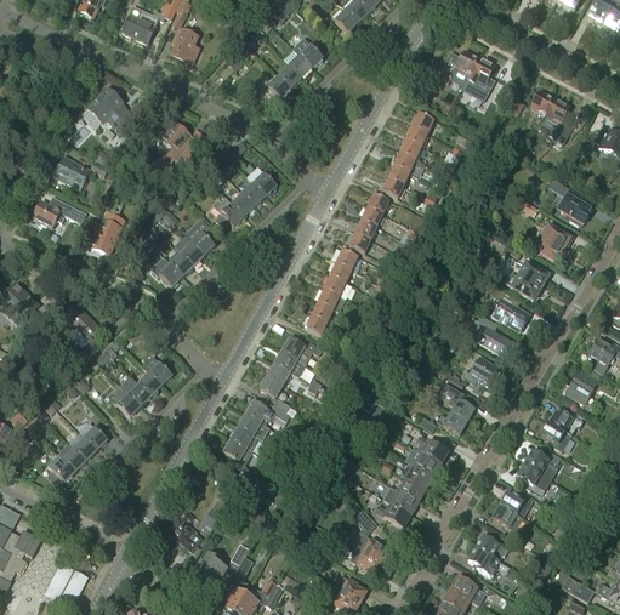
[(81,0),(78,10),(94,17),(101,3),(104,4),(106,0),(81,0)]
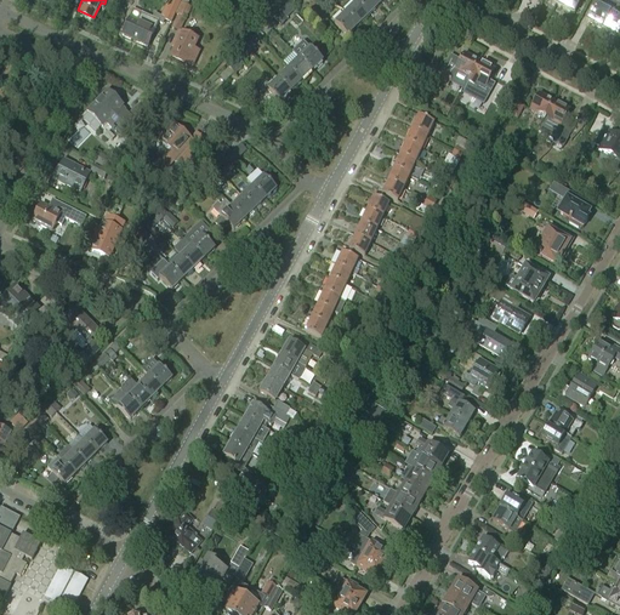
[(171,18),(178,1),(178,0),(171,0),(165,13),(155,9),(153,13),(142,9),(137,17),(130,13),(123,30),(148,43),(155,26),(159,17),(163,20),(165,16),(171,18)]
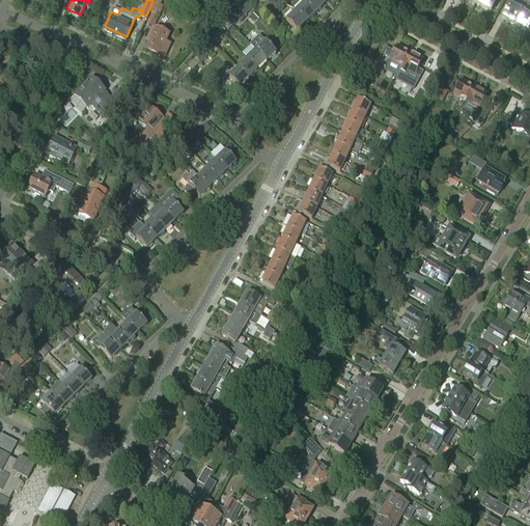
[(165,53),(171,40),(166,38),(170,30),(155,23),(164,2),(159,0),(155,0),(151,7),(154,8),(147,20),(154,23),(147,35),(150,36),(146,46),(160,52),(161,50),(165,53)]
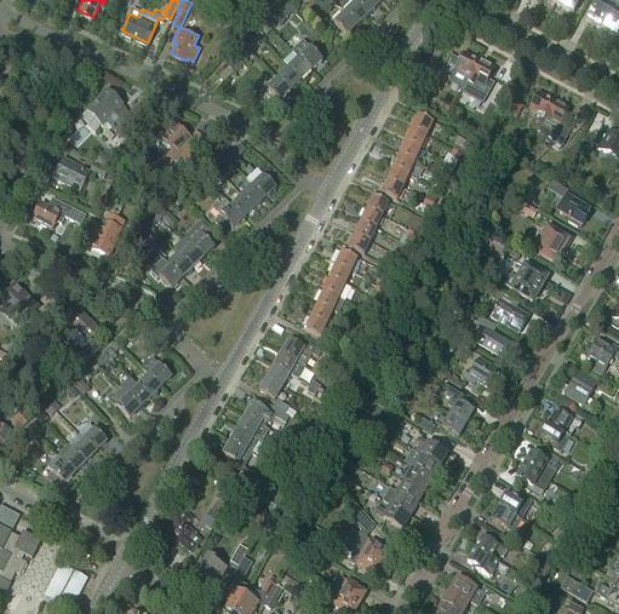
[(296,5),(291,0),(286,0),(275,11),(281,18),(296,5)]
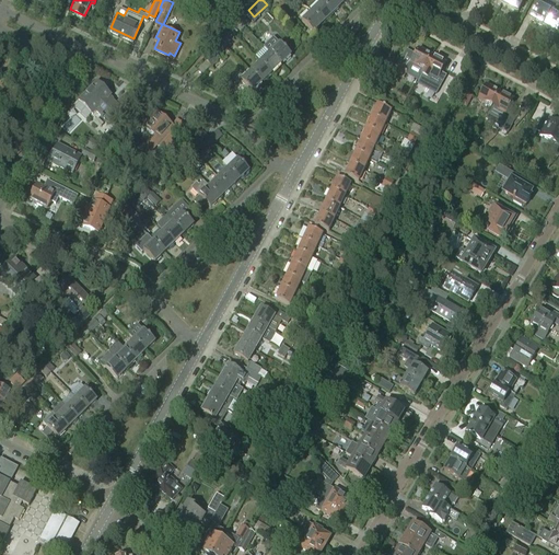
[(324,19),(333,10),(324,0),(319,0),(312,7),(324,19)]
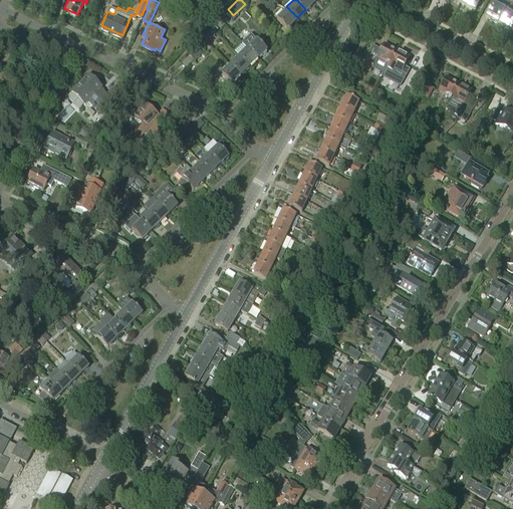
[(305,9),(314,0),(297,0),(305,9)]
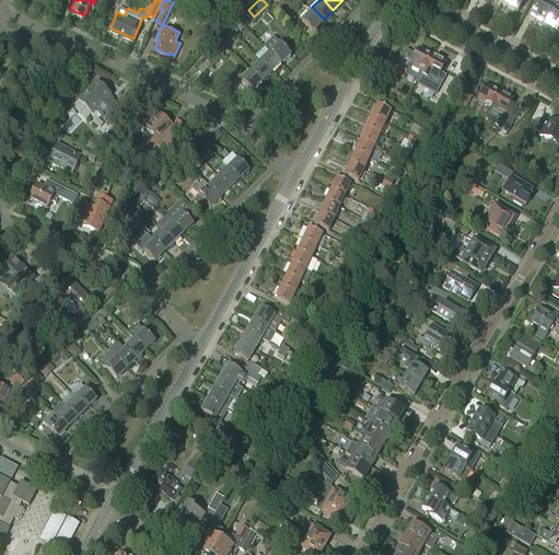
[(548,14),(555,1),(556,0),(536,0),(530,13),(543,21),(547,13),(548,14)]
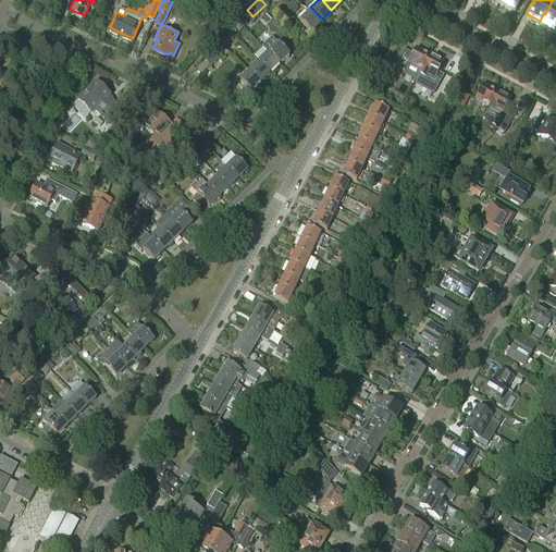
[(555,0),(553,0),(552,1),(545,14),(544,13),(540,21),(555,28),(555,0)]
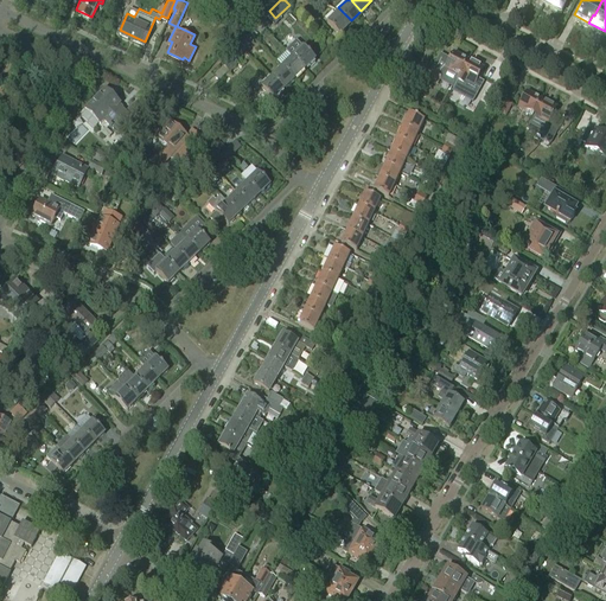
[(340,31),(351,20),(338,7),(327,18),(340,31)]
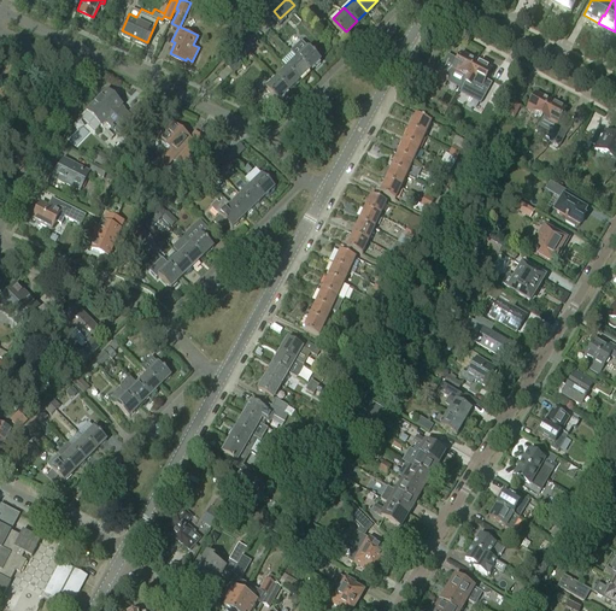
[(270,27),(275,21),(270,16),(264,21),(270,27)]
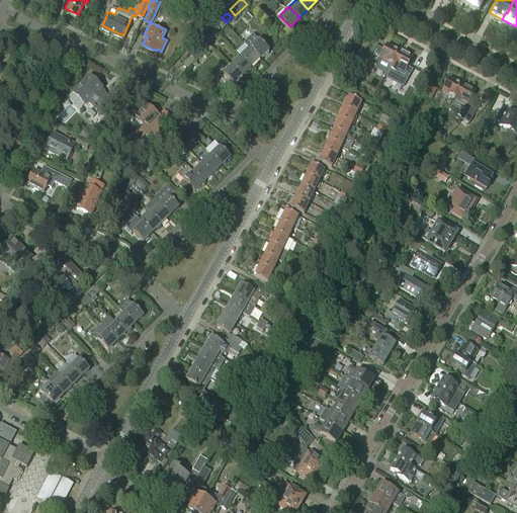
[(208,39),(213,34),(208,29),(204,34),(208,39)]
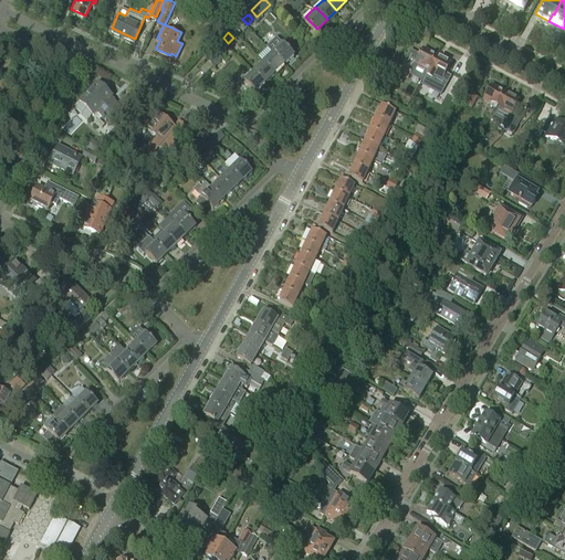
[(284,61),(294,51),(283,40),(273,49),(284,61)]
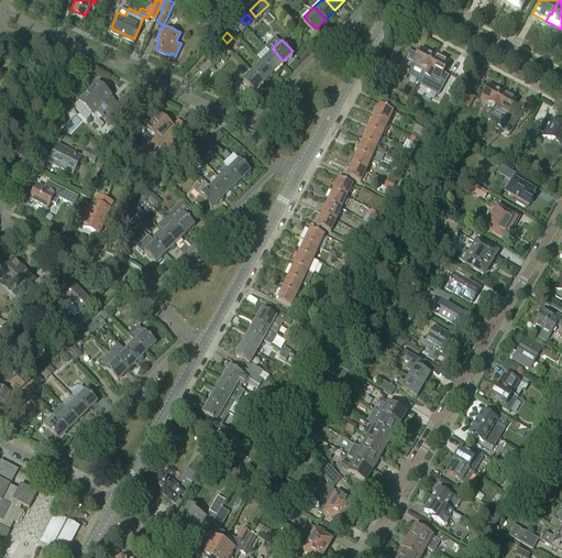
[(421,78),(425,72),(426,69),(427,66),(434,52),(422,45),(418,52),(409,46),(400,59),(406,63),(411,65),(410,67),(407,72),(421,78)]
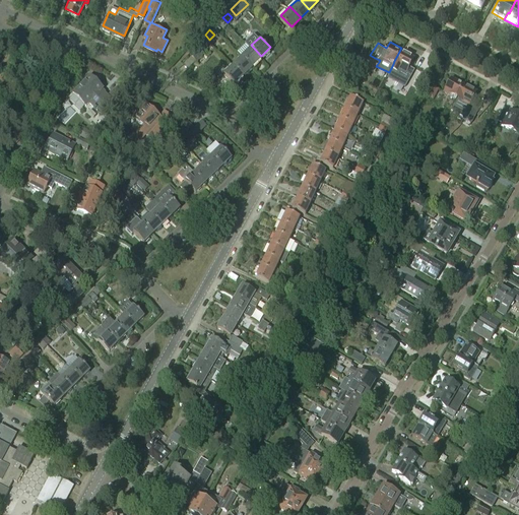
[(197,58),(205,49),(203,48),(200,45),(192,54),(197,58)]
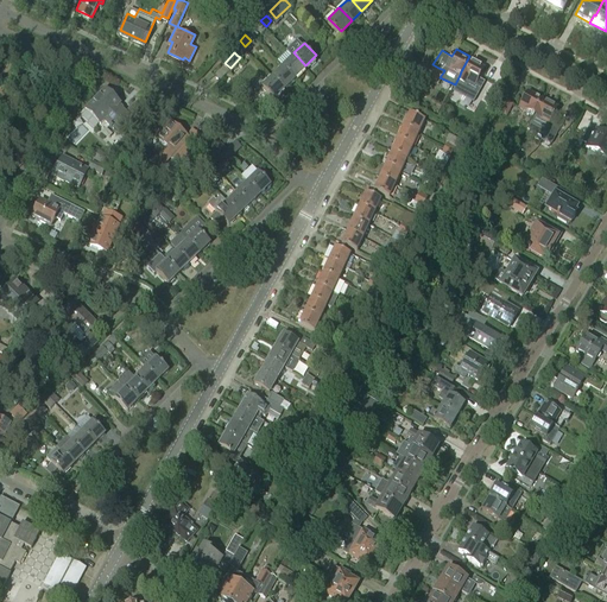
[(296,75),(305,65),(293,52),(283,63),(296,75)]
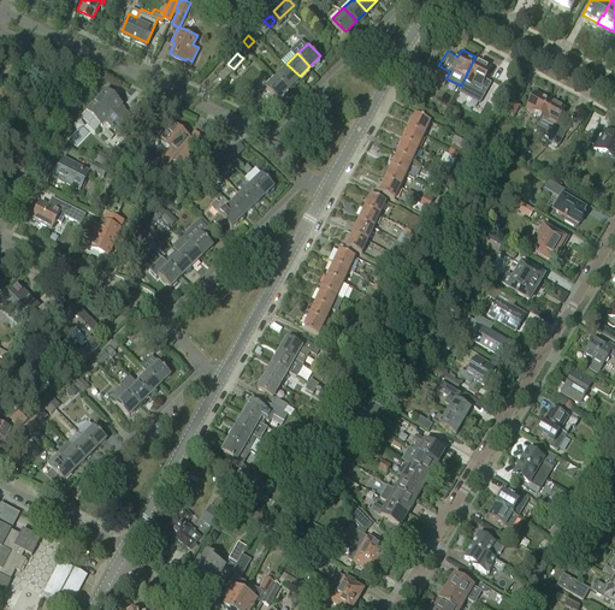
[(483,81),(491,65),(475,57),(467,72),(466,76),(465,78),(472,82),(474,77),(483,81)]
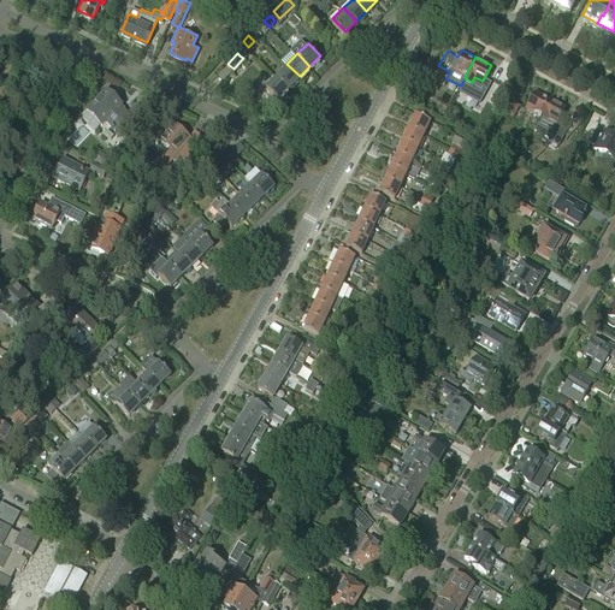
[(289,87),(300,76),(287,64),(276,73),(289,87)]
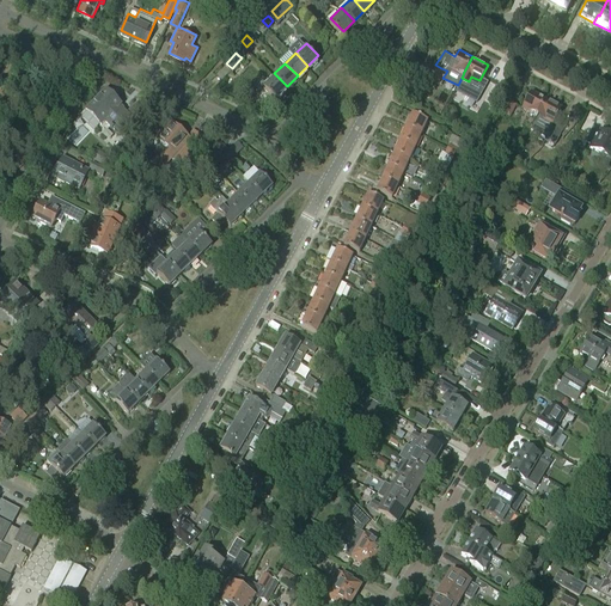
[(443,78),(446,73),(447,71),(441,68),(435,65),(432,72),(435,73),(443,78)]
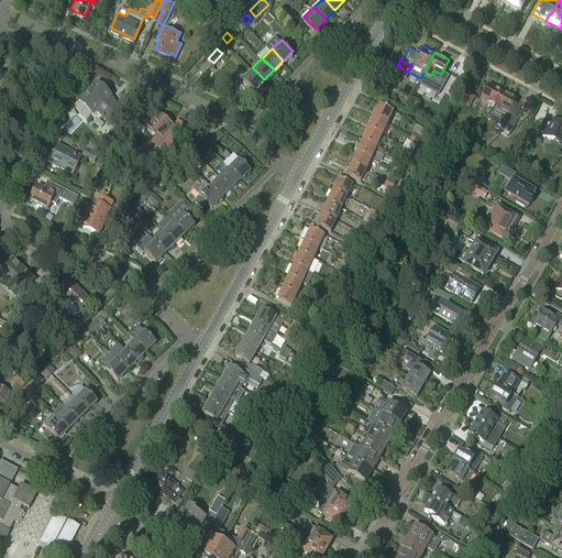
[(254,89),(264,79),(252,67),(242,77),(254,89)]
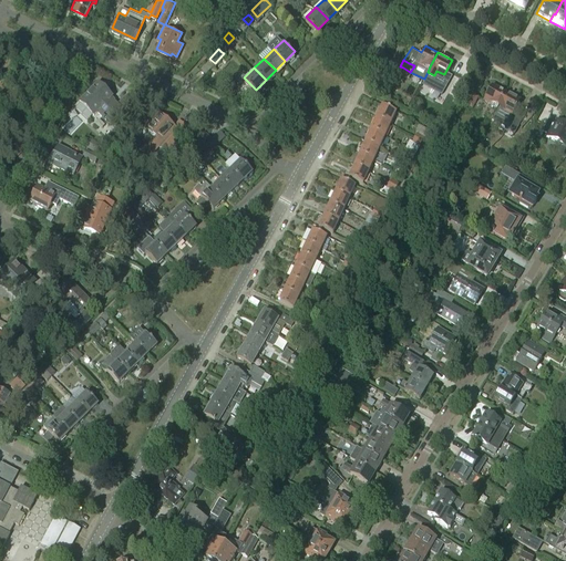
[(99,80),(81,99),(94,112),(98,107),(111,120),(116,114),(122,118),(129,112),(124,108),(130,103),(127,101),(132,96),(126,91),(117,101),(111,94),(112,92),(99,80)]
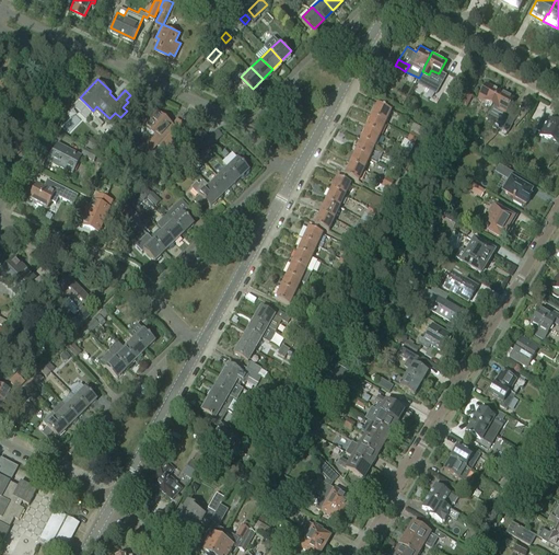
[(492,103),(500,88),(487,81),(479,95),(492,103)]
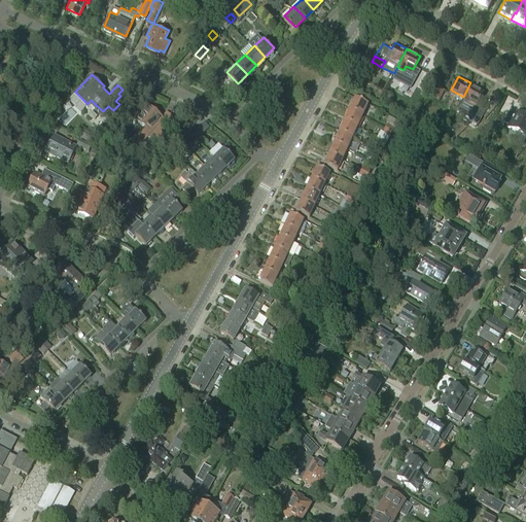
[(478,123),(488,103),(482,100),(485,94),(482,93),(484,90),(470,82),(463,97),(456,109),(471,117),(471,119),(478,123)]
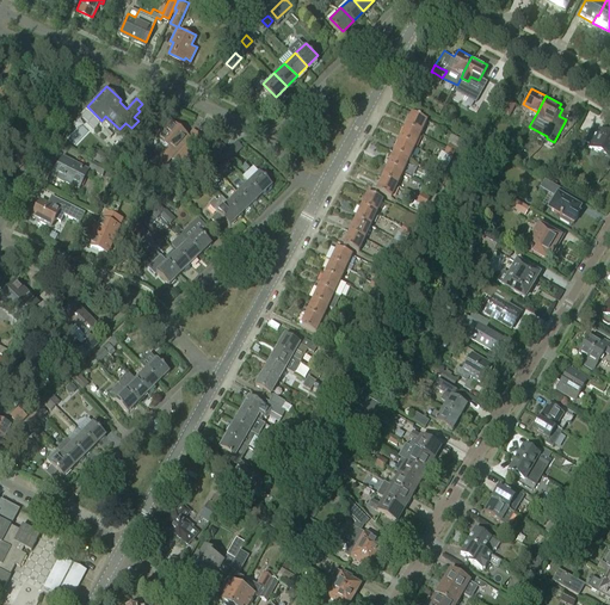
[(509,112),(516,100),(509,97),(503,107),(509,112)]
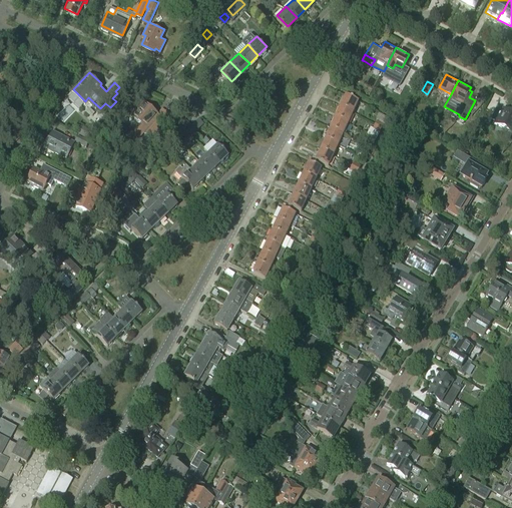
[(354,108),(359,97),(346,91),(341,102),(353,108),(354,108)]
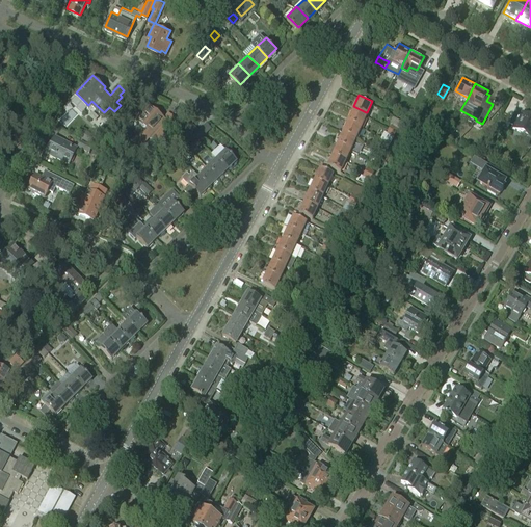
[(141,127),(137,132),(144,139),(150,134),(156,139),(161,133),(166,128),(177,116),(168,110),(164,115),(160,111),(159,112),(150,104),(145,108),(144,107),(140,111),(142,112),(138,117),(145,125),(142,129),(141,127)]
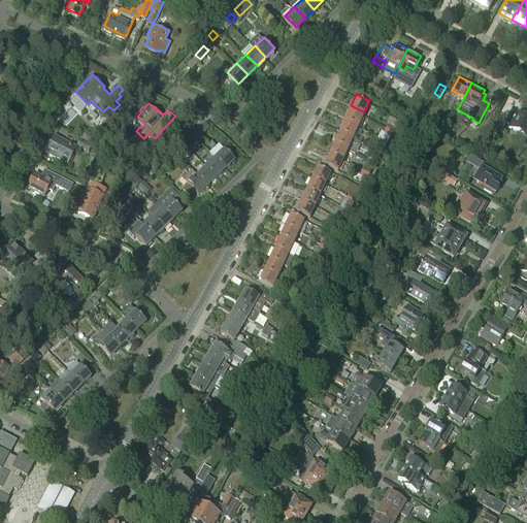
[(359,123),(364,111),(363,111),(351,105),(346,117),(359,123)]
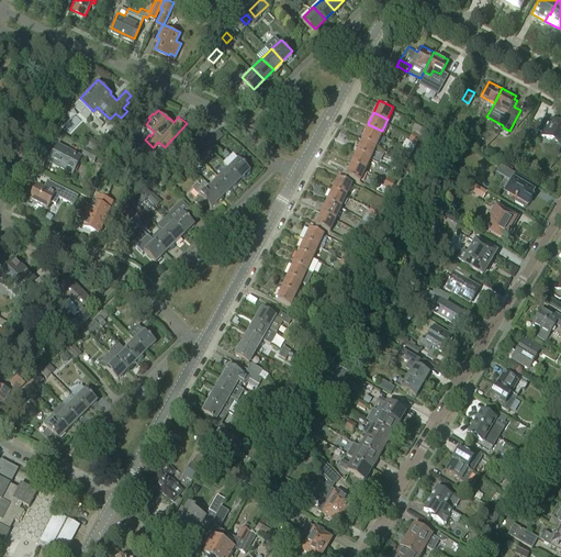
[(560,119),(552,115),(551,119),(545,115),(539,126),(543,129),(542,131),(560,141),(560,119)]
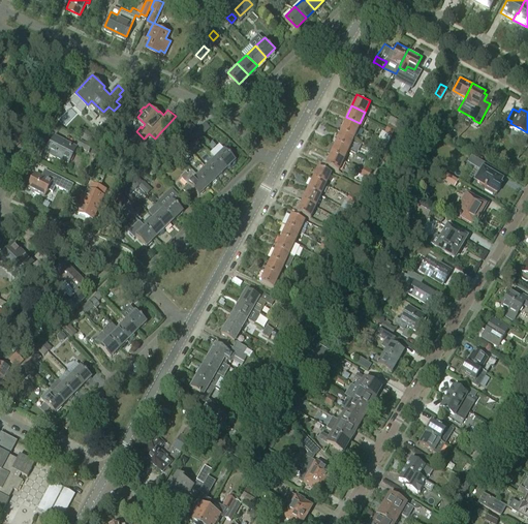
[(354,134),(360,123),(346,117),(341,128),(354,134)]
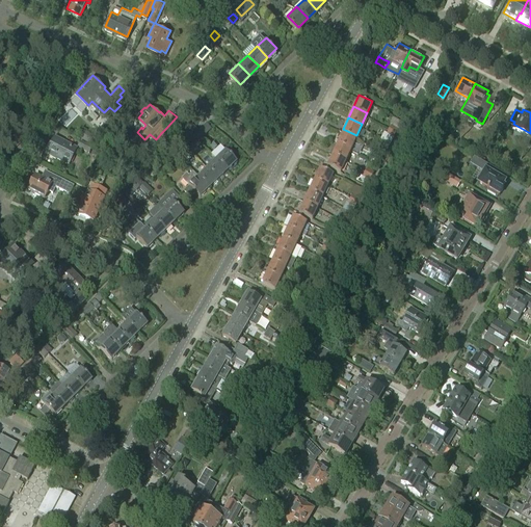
[(193,122),(182,132),(183,133),(187,138),(198,127),(193,122)]
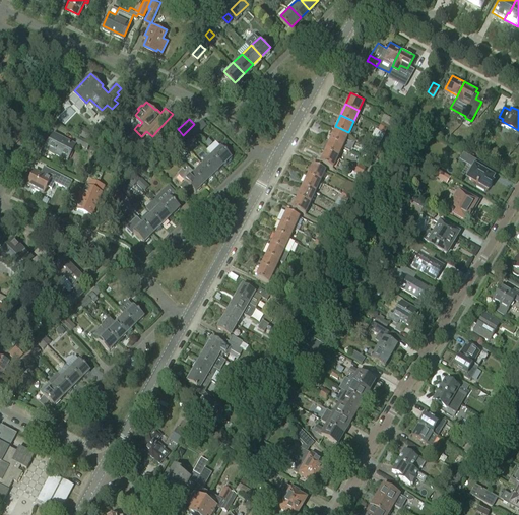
[(385,130),(388,126),(381,122),(379,126),(385,130)]
